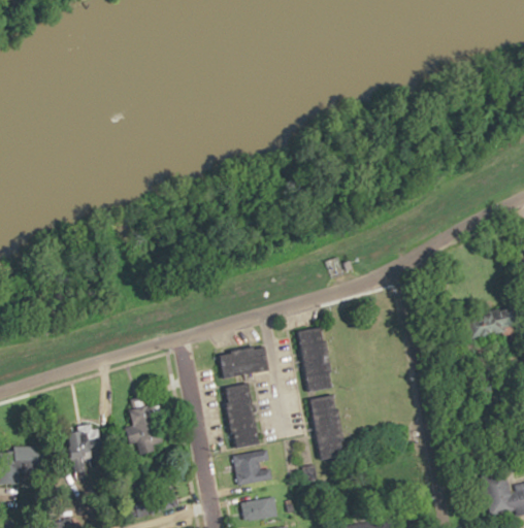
[(322,328),(299,331),(308,391),(330,388),(322,328)]
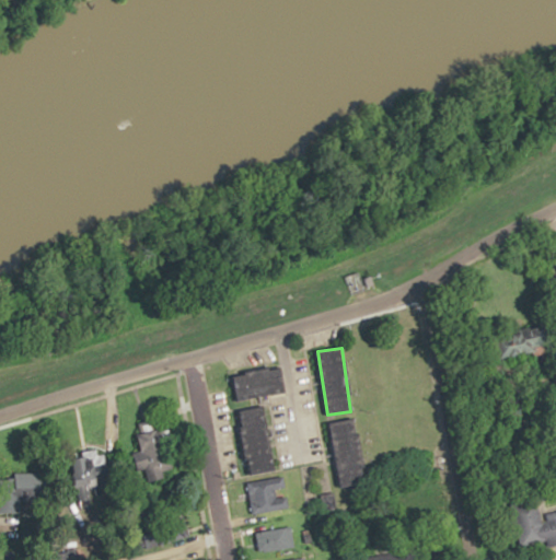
[(280,366),(231,375),(235,400),(285,393),(280,366)]
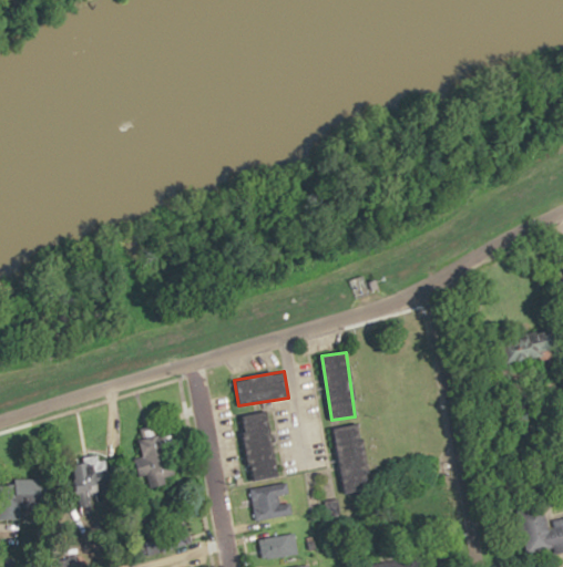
[(265,412),(241,418),(255,481),(279,475),(265,412)]
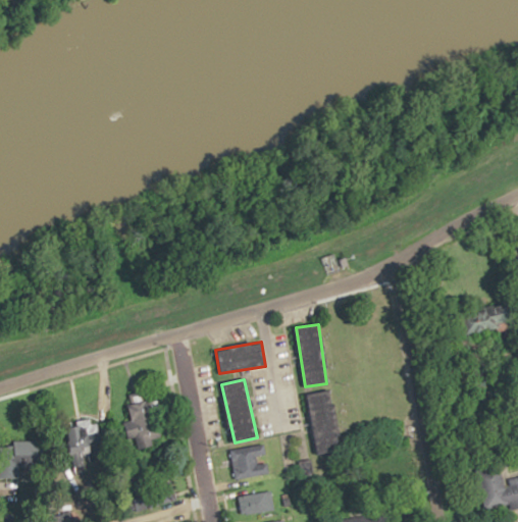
[(317,454),(340,450),(329,390),(307,395),(317,454)]
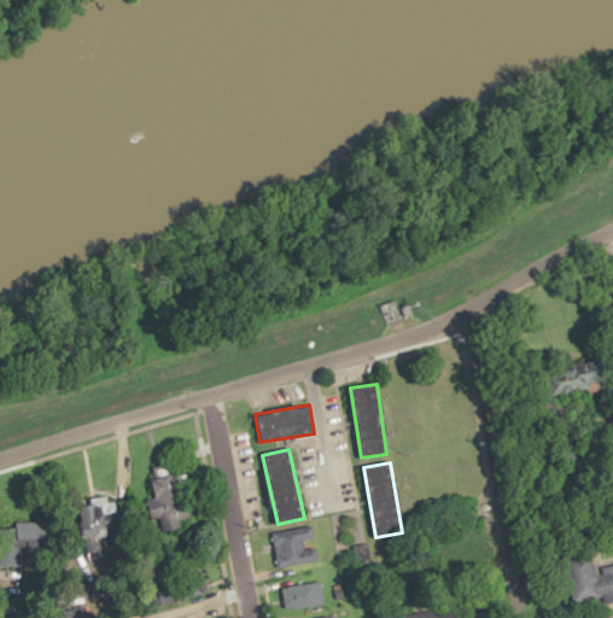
[(152,526),(182,529),(185,476),(167,474),(168,467),(155,467),(152,526)]
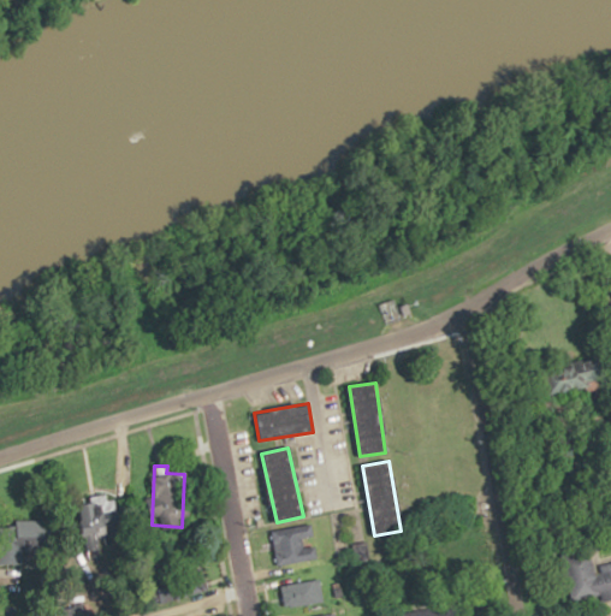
[(82,507),(87,537),(108,533),(104,503),(82,507)]
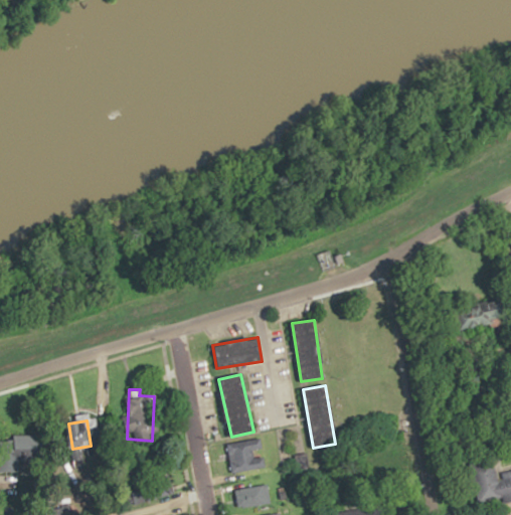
[(223,445),(228,473),(264,467),(259,439),(223,445)]
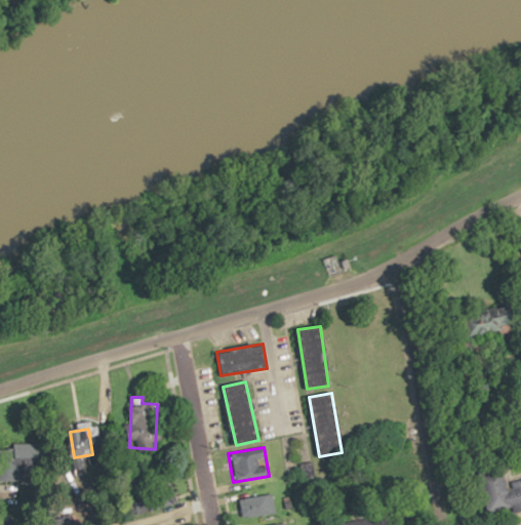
[(520,476),(505,477),(505,475),(483,476),(484,509),(509,508),(509,511),(520,510),(520,476)]
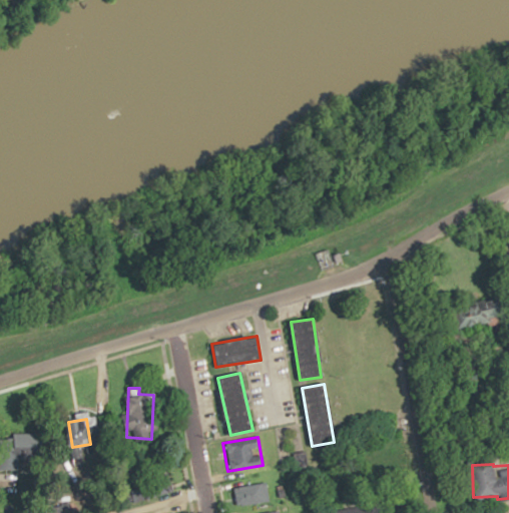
[(233,488),(236,506),(268,501),(264,482),(233,488)]
